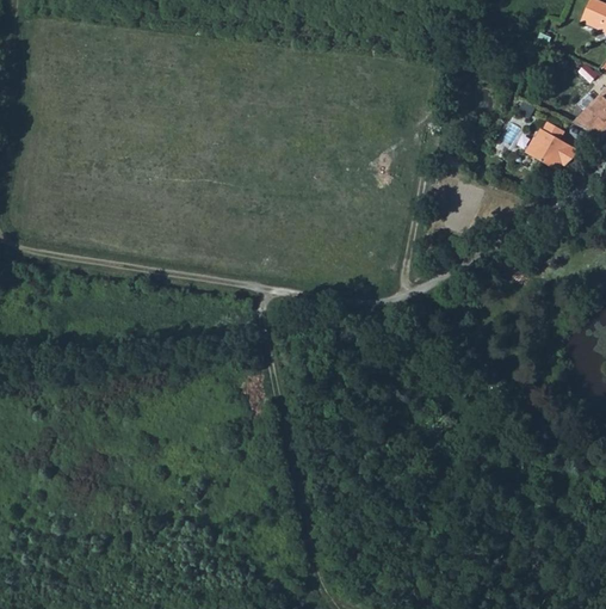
[(605,0),(589,0),(581,19),(605,30),(605,0)]
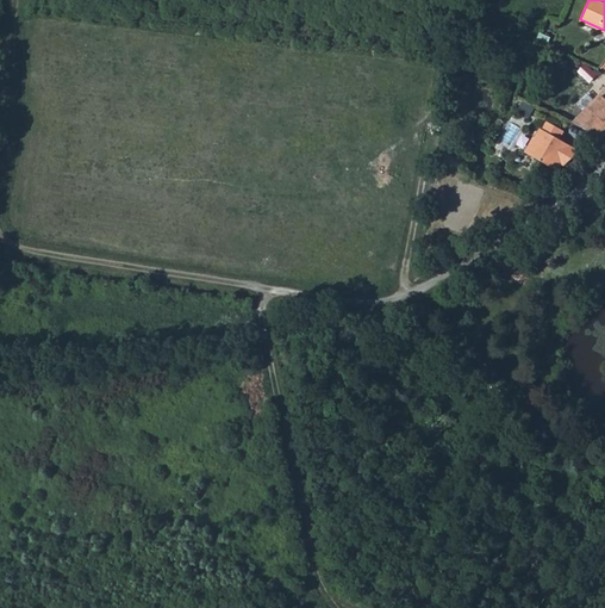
[(582,63),(577,72),(590,81),(596,74),(582,63)]
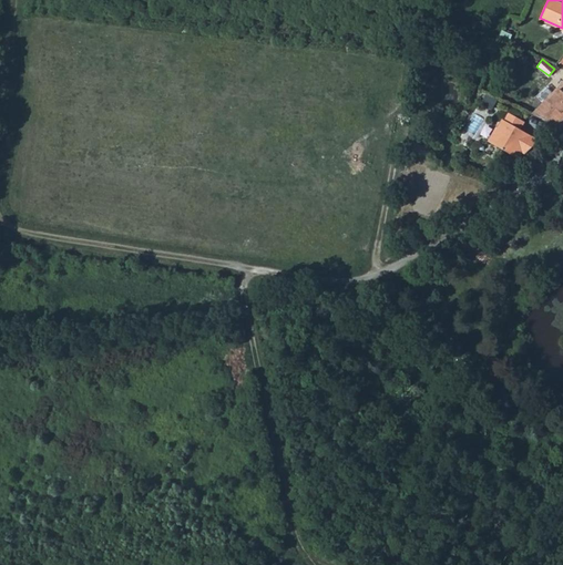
[(541,115),(559,124),(562,114),(562,113),(562,79),(541,102),(545,106),(541,115)]
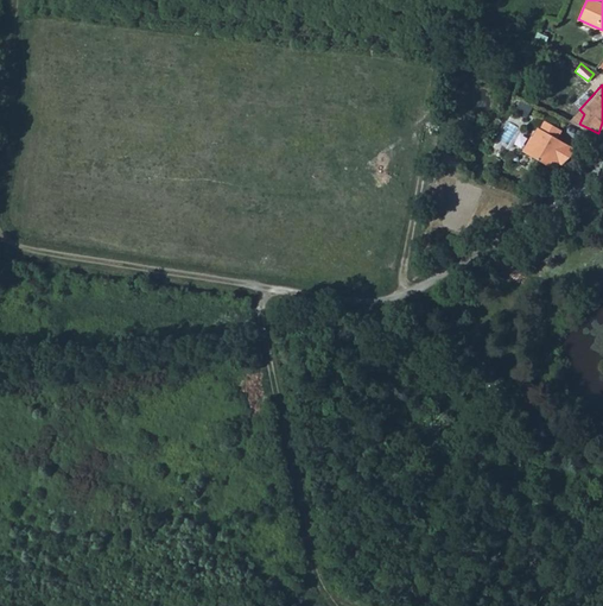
[(584,114),(579,109),(570,120),(579,124),(584,114)]
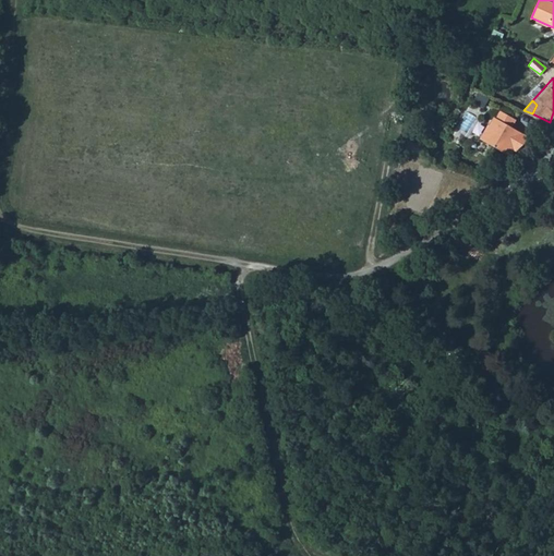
[(516,119),(500,110),(495,118),(493,117),(489,124),(488,124),(480,139),(510,155),(514,148),(516,150),(527,141),(529,136),(512,127),(514,122),(516,119)]
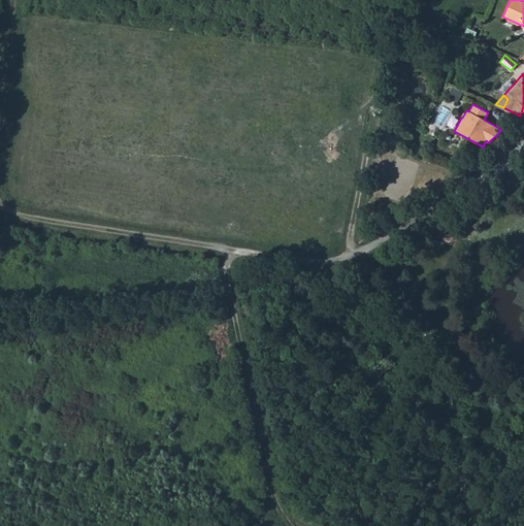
All buildings are outlined.
